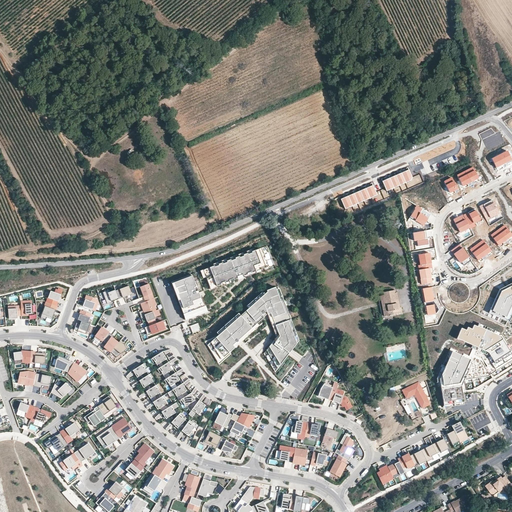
[(499,155),(504,164),(511,159),(507,150),(499,155)]
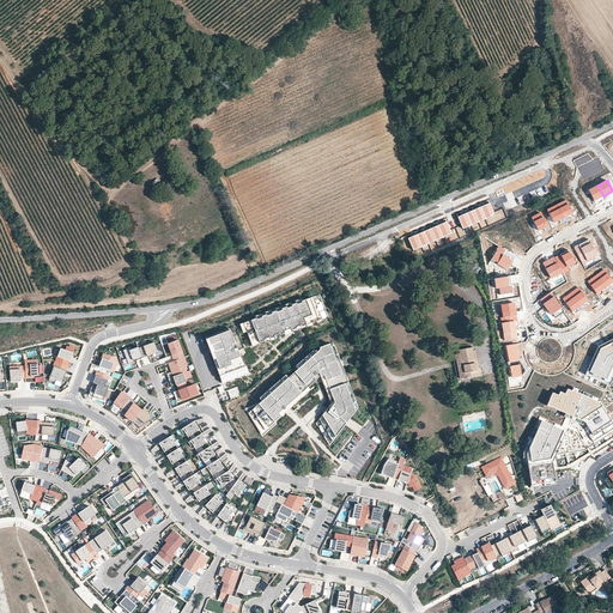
[(604,196),(598,186),(588,190),(594,201),(604,196)]
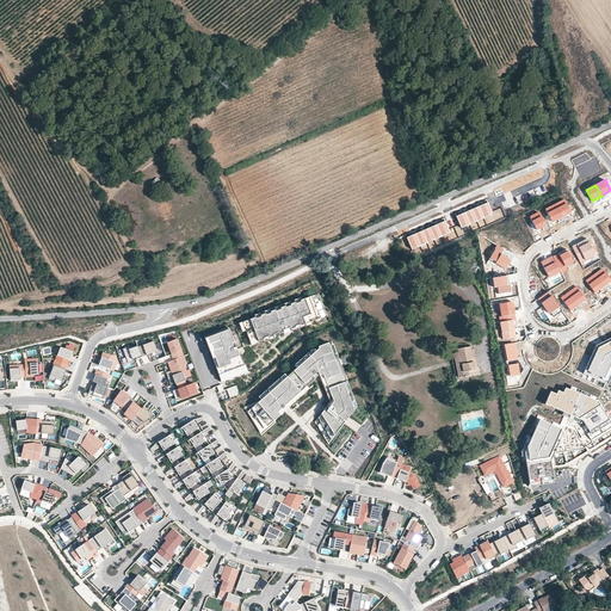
[(565,199),(555,204),(562,217),(572,213),(565,199)]
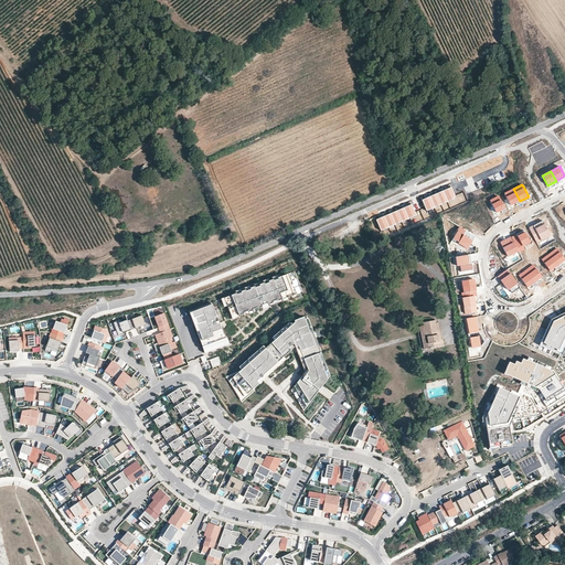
[(451,187),(444,190),(448,201),(452,199),(455,194),(451,187)]
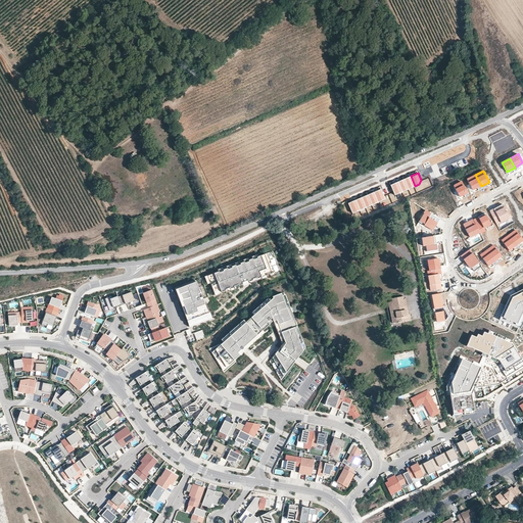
[(481,186),(475,175),(467,179),(473,190),(481,186)]
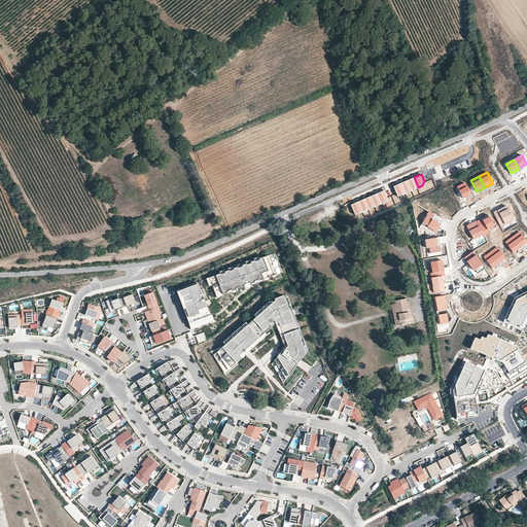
[(414,177),(408,180),(412,189),(418,187),(414,177)]
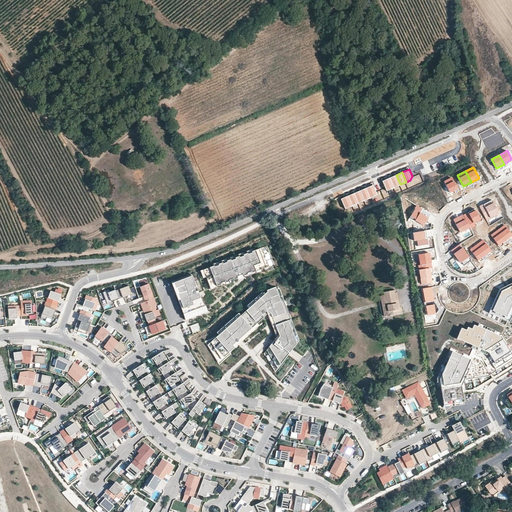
[(396,175),(391,177),(395,187),(400,184),(396,175)]
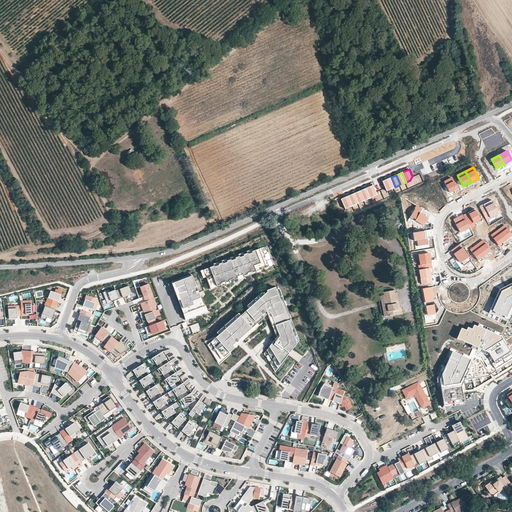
[(391,177),(383,180),(387,190),(395,187),(391,177)]
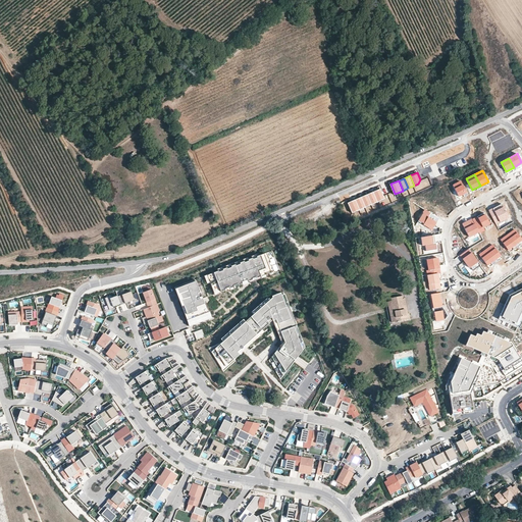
[(459,197),(467,193),(460,180),(453,185),(459,197)]
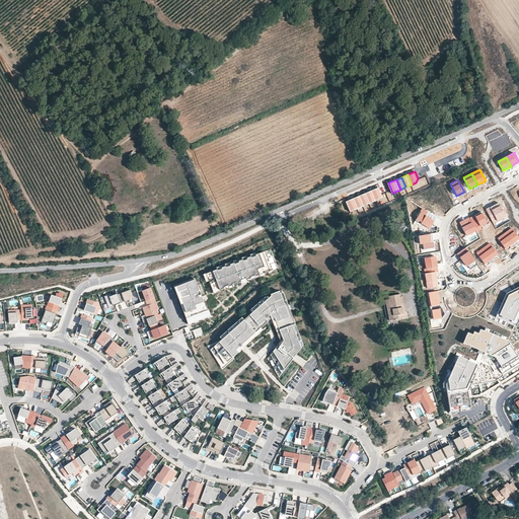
[(383,197),(379,188),(372,191),(376,200),(383,197)]
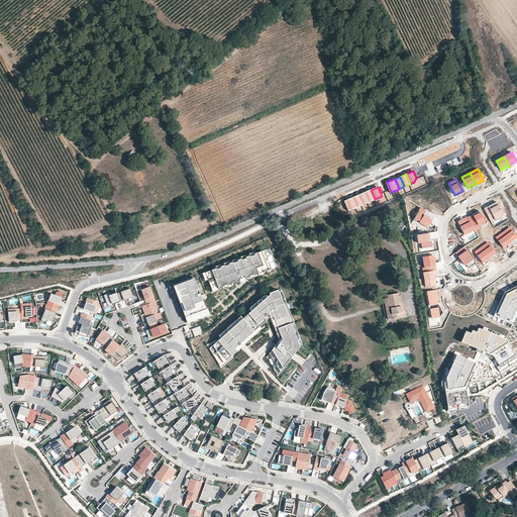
[(375,199),(371,190),(365,192),(369,202),(375,199)]
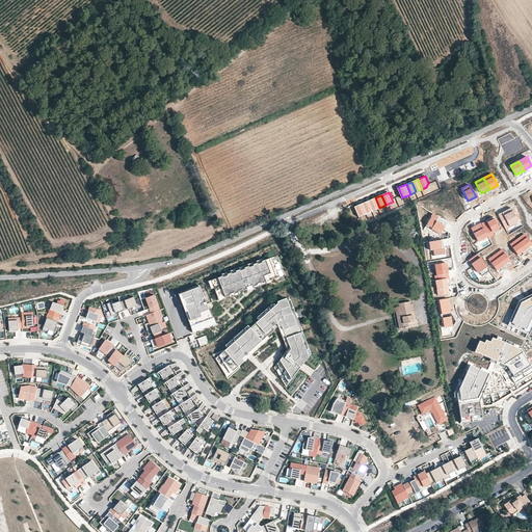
[(379,208),(375,197),(369,201),(373,210),(379,208)]
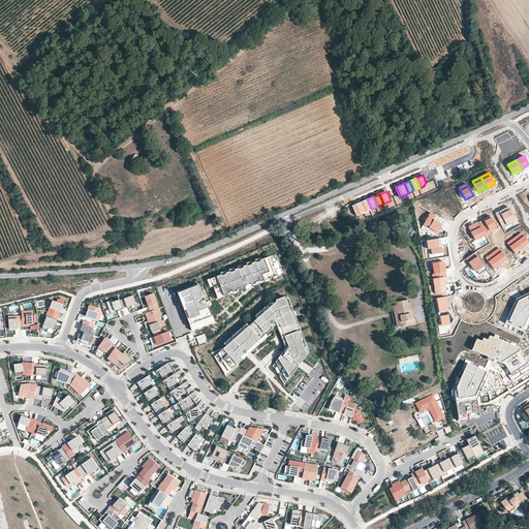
[(371,209),(367,199),(361,201),(366,212),(371,209)]
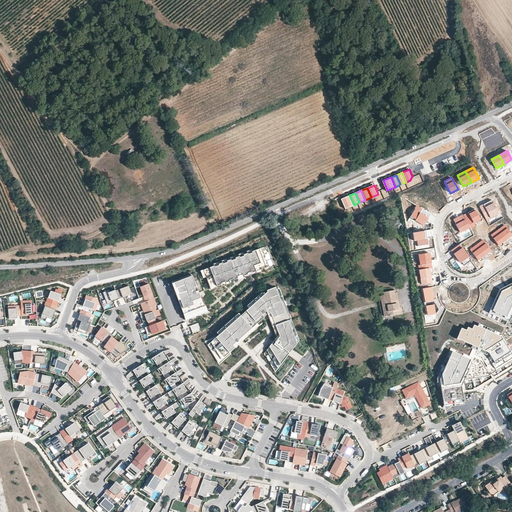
[(354,205),(349,195),(343,198),(347,208),(354,205)]
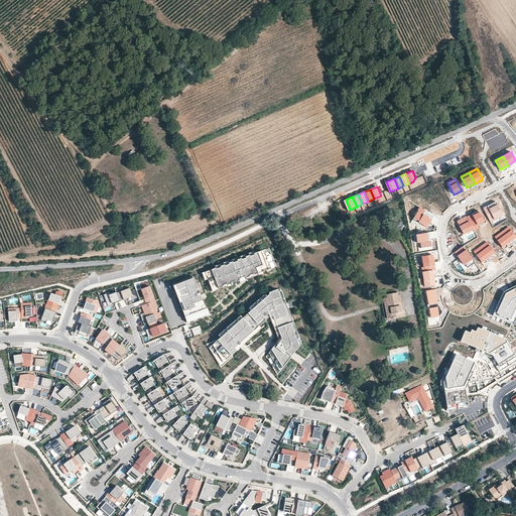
[(496,202),(483,208),(490,222),(494,220),(493,217),(502,213),(496,202)]
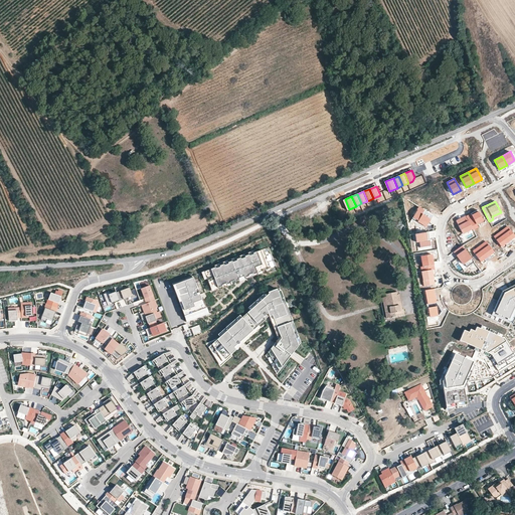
[(431,219),(434,215),(419,207),(413,218),(418,221),(418,222),(426,227),(430,221),(428,221),(430,218),(431,219)]
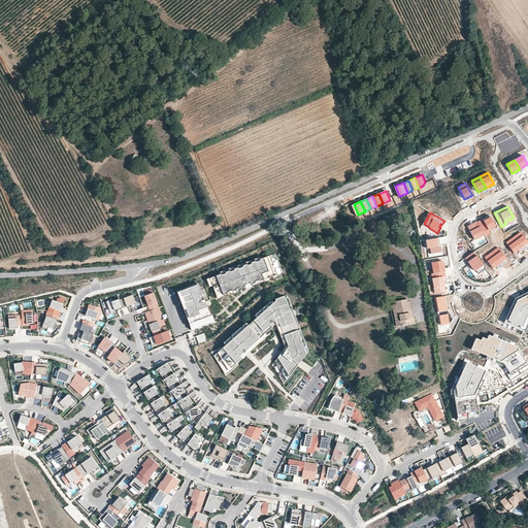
[(483,220),(479,222),(485,234),(485,235),(490,233),(488,230),(495,226),(490,216),(483,219),(483,220)]
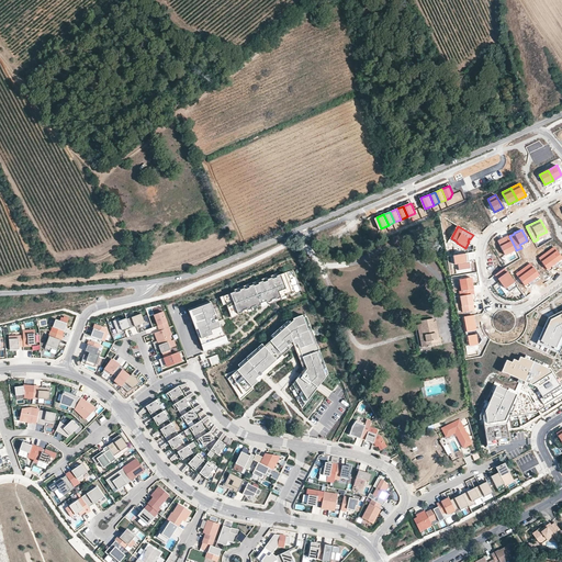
[(516,249),(508,236),(497,242),(505,255),(516,249)]
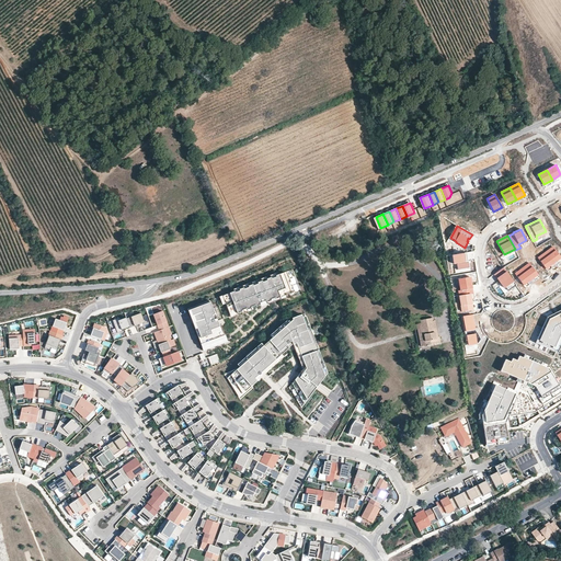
[(545,252),(553,263),(560,258),(560,256),(553,247),(545,252)]
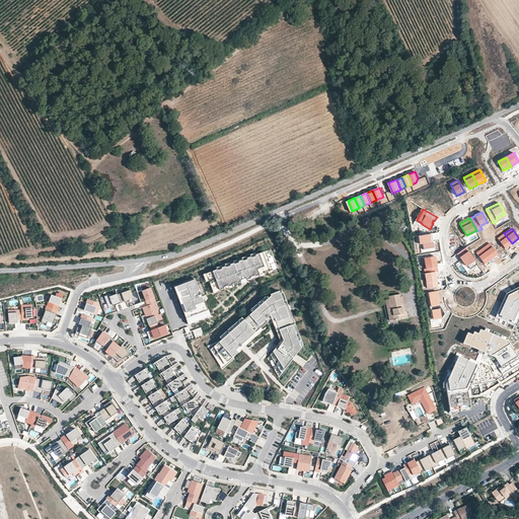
[(433,241),(432,233),(418,235),(420,243),(423,243),(423,244),(423,249),(434,247),(433,242),(433,241)]
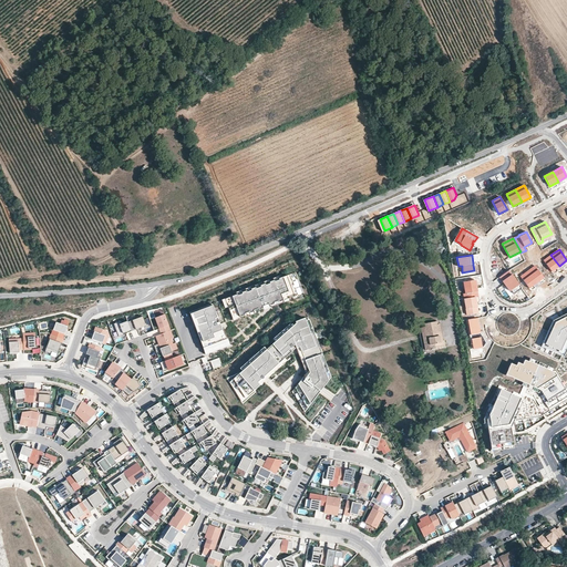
[(552,272),(559,266),(550,255),(543,260),(552,272)]
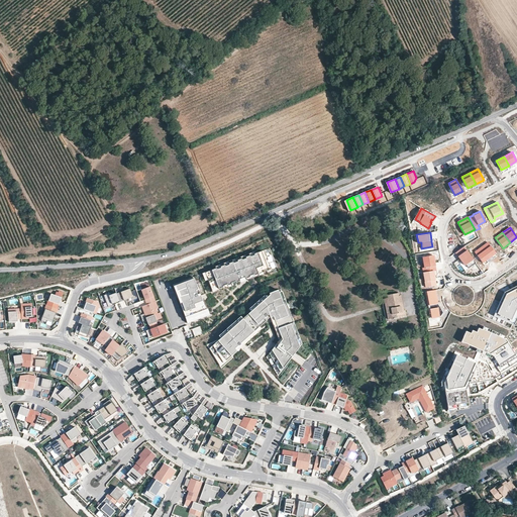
[(481,246),(489,259),(496,253),(488,241),(481,246)]
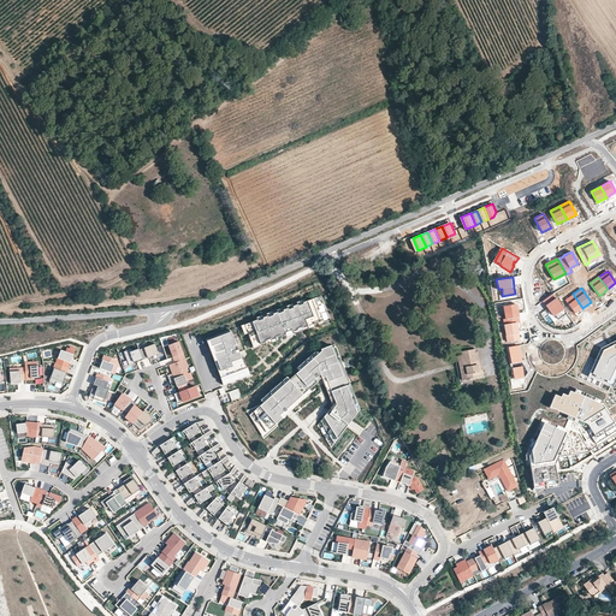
[(567,313),(552,294),(543,301),(546,306),(548,304),(550,307),(549,308),(555,317),(556,315),(558,319),(567,313)]
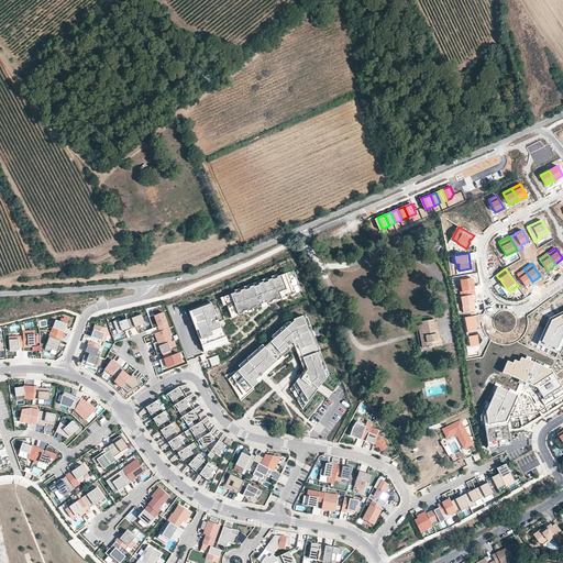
[(532,282),(523,268),(517,274),(526,286),(532,282)]
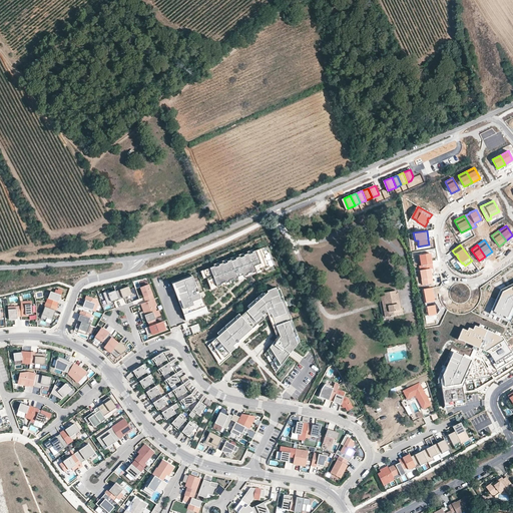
[(267,245),(174,282),(187,317),(205,310),(199,293),(274,265),(267,245)]
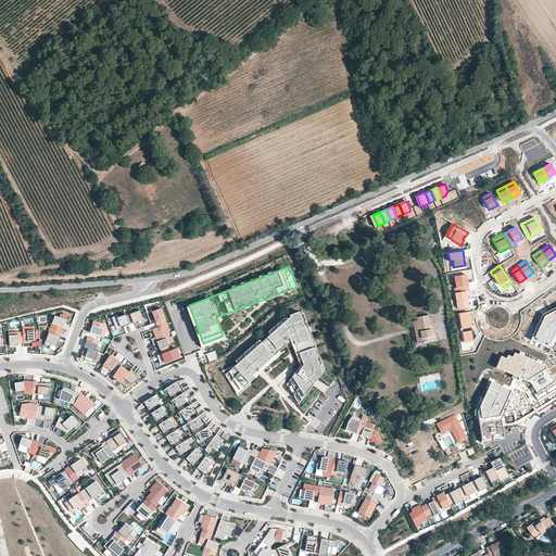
[(455,288),(455,292),(468,290),(466,275),(455,276),(456,287),(455,288)]
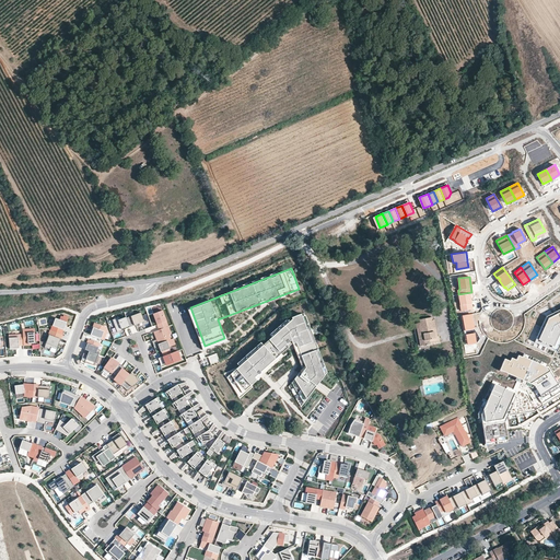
[(473,292),(458,294),(462,311),(471,310),(470,299),(474,298),(473,292)]
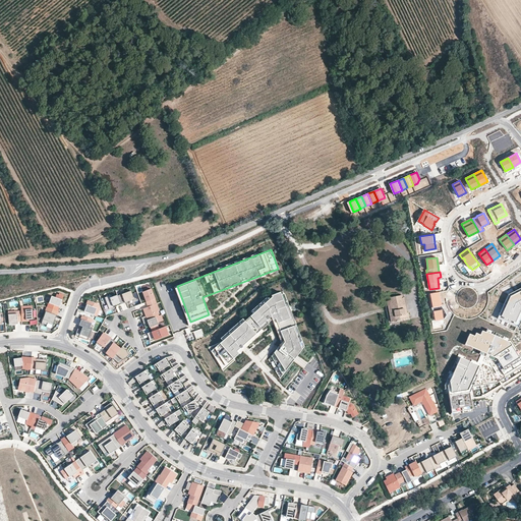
[(520,285),(508,291),(495,316),(517,327),(520,316),(520,310),(520,307),(520,285)]
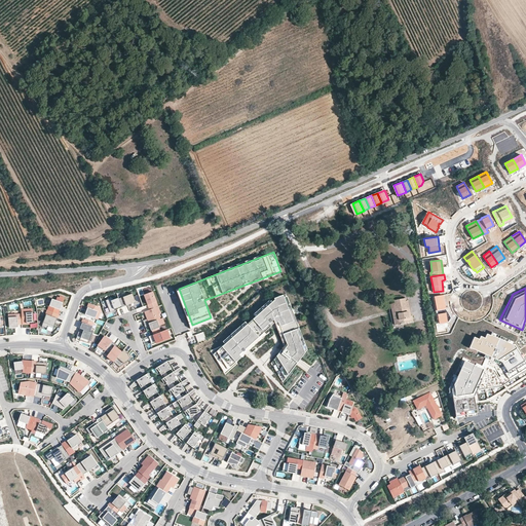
[(144,295),(149,310),(157,307),(152,292),(144,295)]
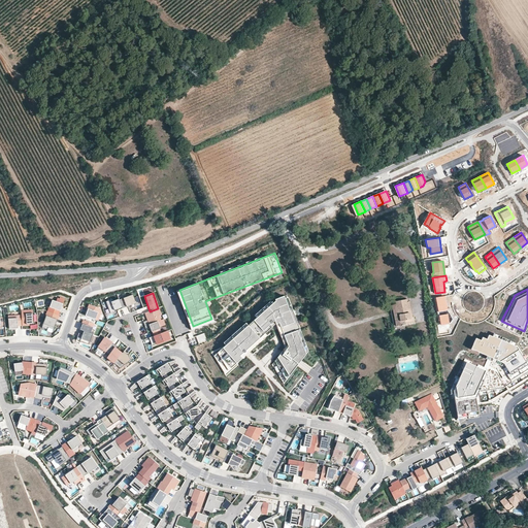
[(133,295),(120,300),(123,308),(136,303),(133,295)]
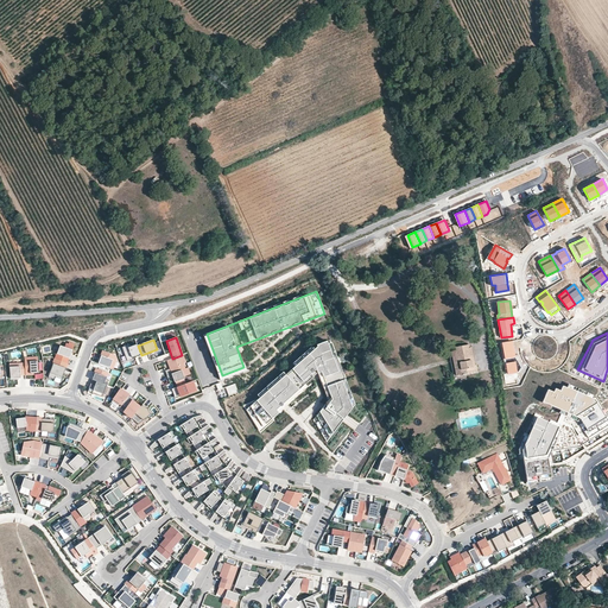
[(257,400),(245,406),(260,432),(273,420),(272,419),(308,387),(305,385),(314,378),(312,377),(317,372),(328,401),(314,419),(327,441),(355,405),(340,363),(336,365),(328,341),(316,346),(317,348),(315,349),(314,348),(312,349),(311,348),(293,363),(296,366),(286,375),(284,373),(258,396),(260,398),(257,400)]
